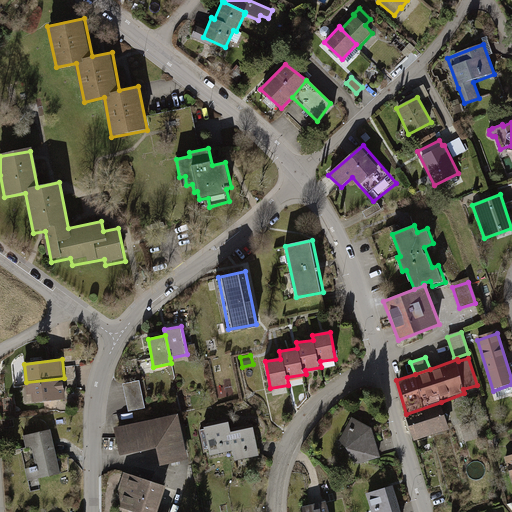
[(64,378),(26,382),(27,395),(32,394),(33,402),(66,399),(64,378)]
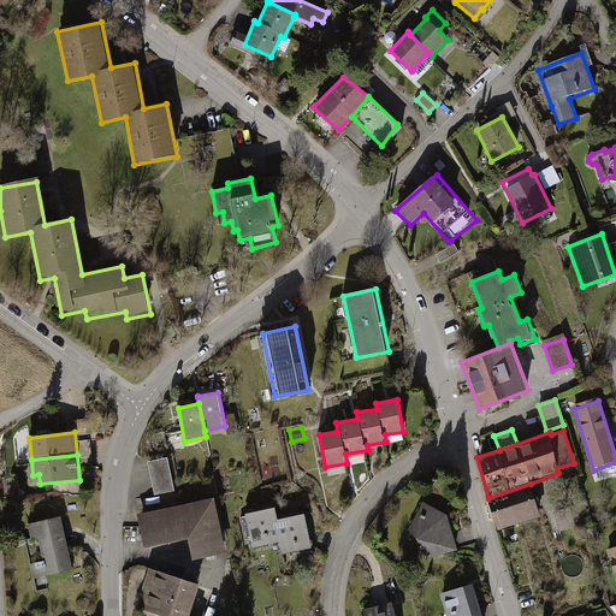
[(169,461),(149,465),(155,497),(175,492),(169,461)]
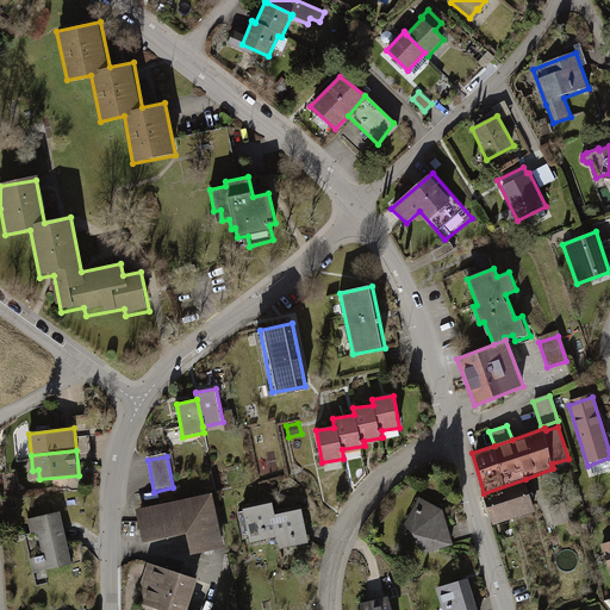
[(535,512),(526,479),(484,493),(492,524),(535,512)]
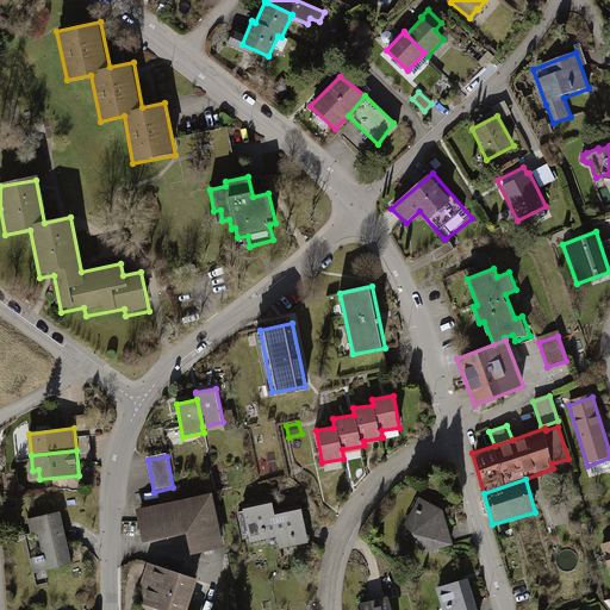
[(212,492),(136,509),(144,543),(187,534),(192,555),(224,548),(219,527),(212,492)]
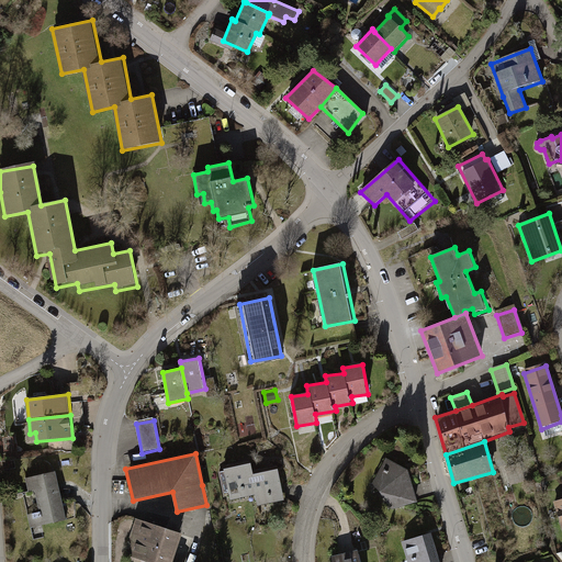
[(384,457),(370,482),(390,508),(415,499),(405,469),(384,457)]
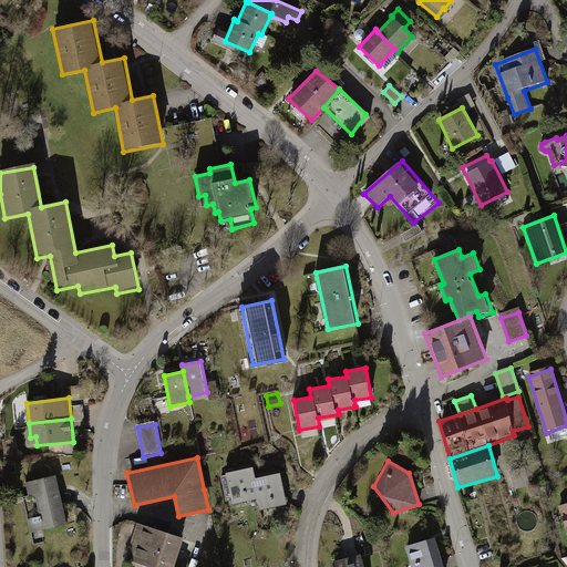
[(254,467),(226,473),(233,503),(255,498),(257,508),(289,503),(282,472),(256,477),(254,467)]
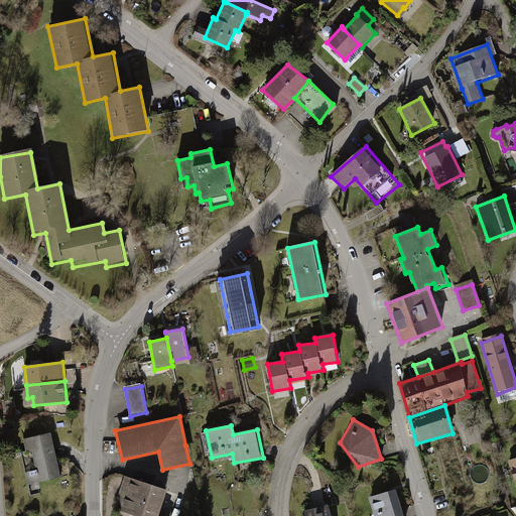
[(62,477),(52,433),(24,439),(27,452),(32,449),(37,471),(27,473),(30,484),(62,477)]
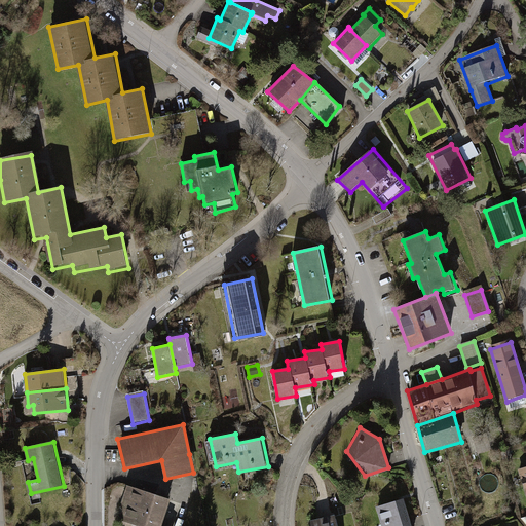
[(525,467),(517,471),(525,499),(525,467)]
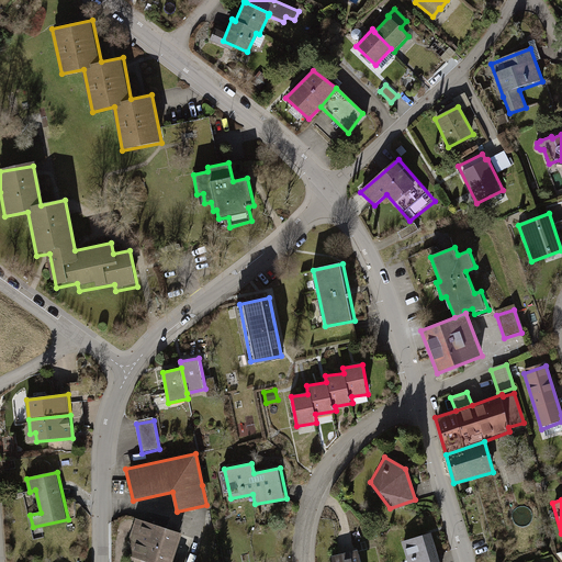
[(173,561),(183,534),(137,518),(124,553),(148,561),(173,561)]
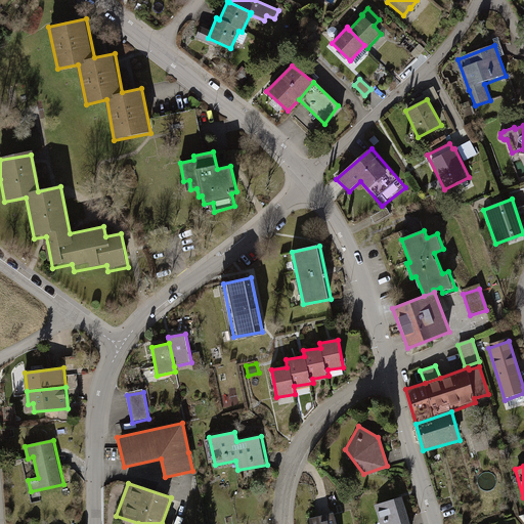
[(409,523),(401,496),(374,505),(379,523),(409,523)]
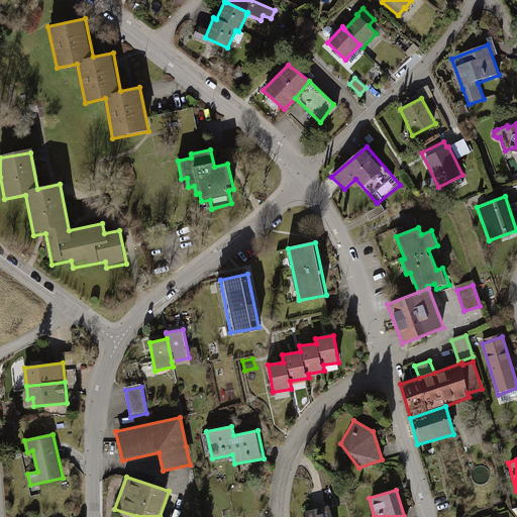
[(329,516),(327,505),(302,510),(303,516),(329,516)]
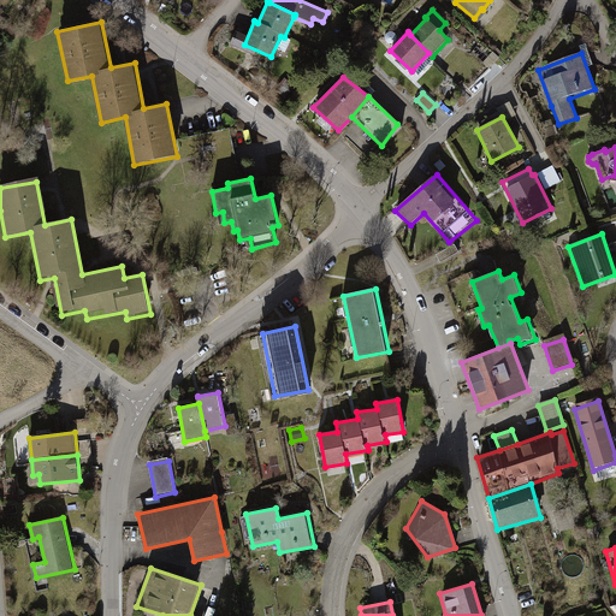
All buildings are outlined.
